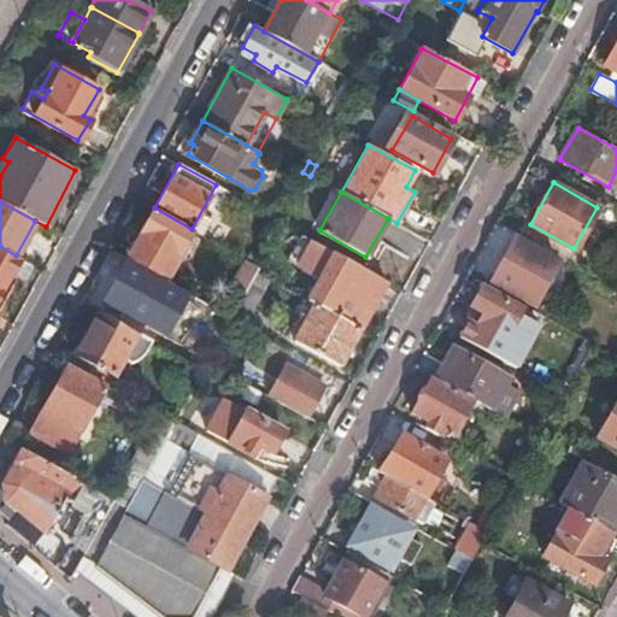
[(165,280),(192,229),(154,207),(141,231),(144,233),(141,239),(137,236),(127,258),(165,280)]
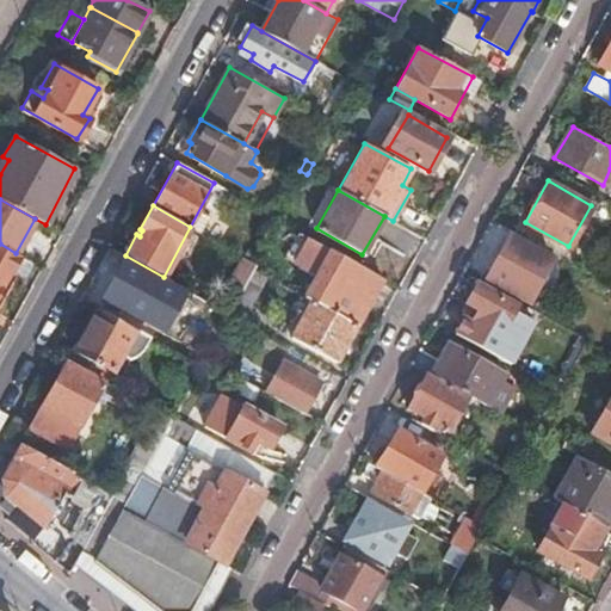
[(356,327),(382,279),(308,238),(294,261),(316,273),(303,296),(309,301),(356,327)]
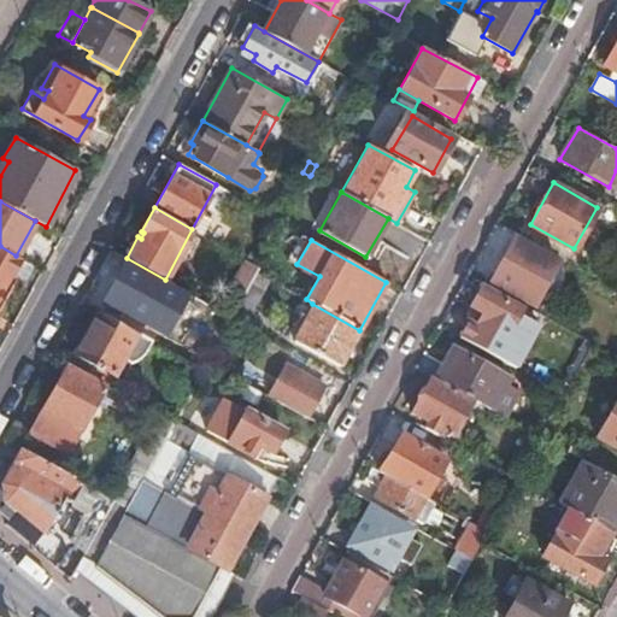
[(492,281),(530,303),(554,259),(530,247),(528,253),(511,244),(492,281)]
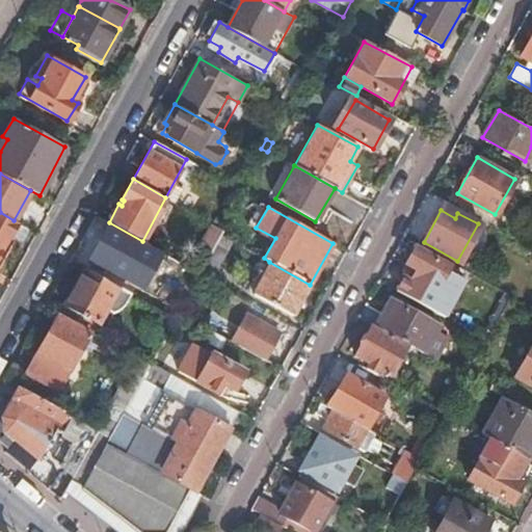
[(0,248),(6,237),(8,238),(17,222),(14,220),(0,212),(0,248)]
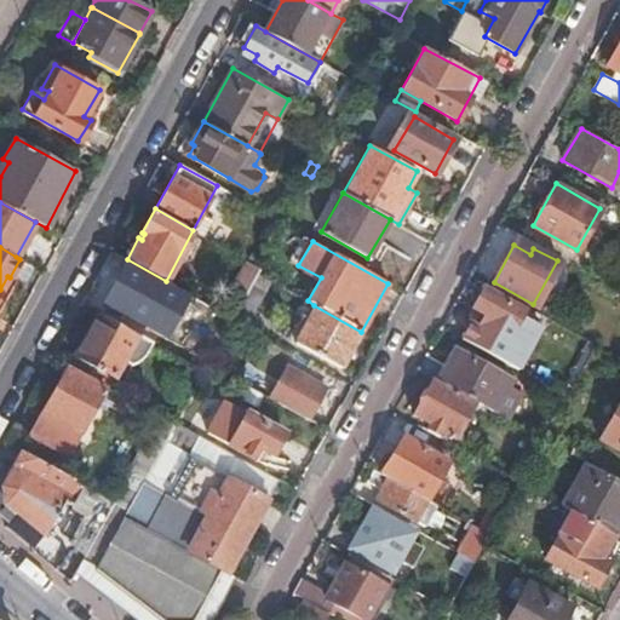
[(124,263),(103,302),(148,327),(159,306),(154,303),(166,283),(125,262),(124,263)]
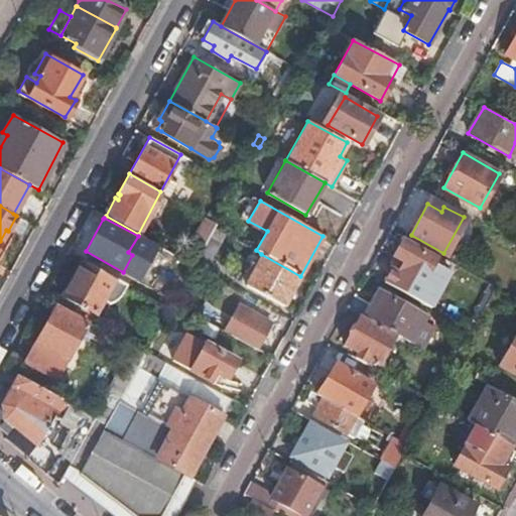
[(384,281),(413,297),(430,306),(448,271),(432,263),(434,258),(401,240),(393,256),(403,262),(398,271),(392,267),(384,281)]
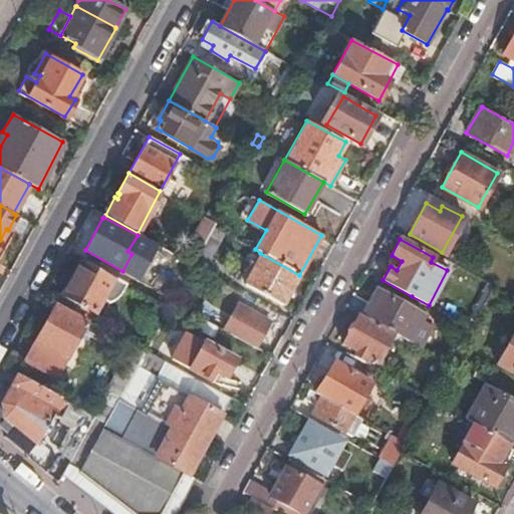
[(193,265),(203,246),(193,241),(183,259),(193,265)]
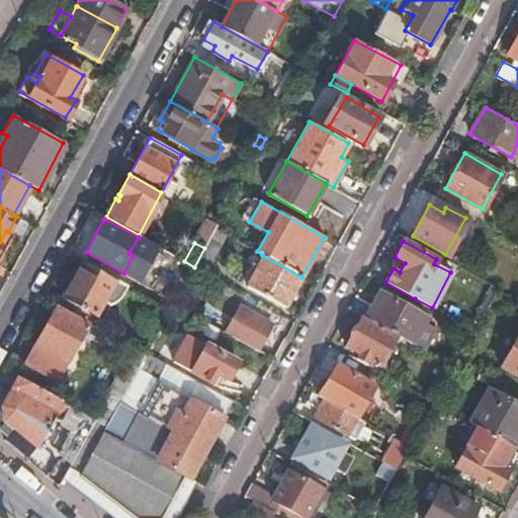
[(194,267),(203,272),(214,254),(204,248),(194,267)]
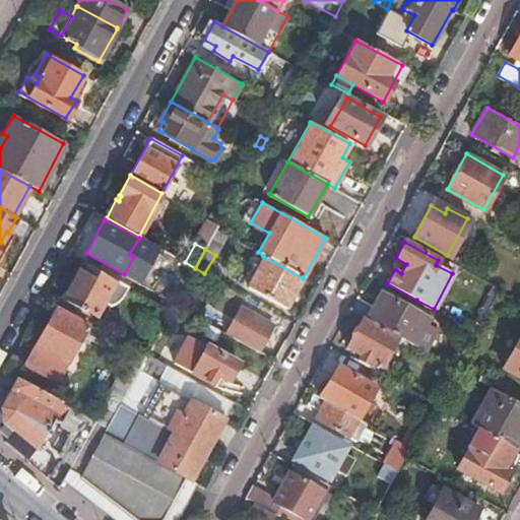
[(285,308),(303,278),(263,256),(246,285),(285,308)]
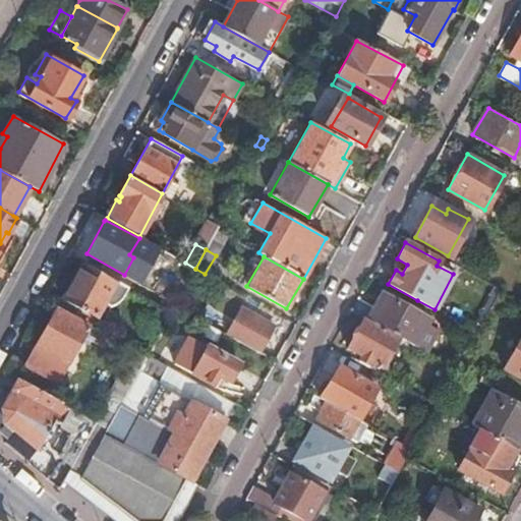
[(122,295),(127,288),(119,283),(117,285),(80,265),(59,303),(93,323),(111,288),(122,295)]
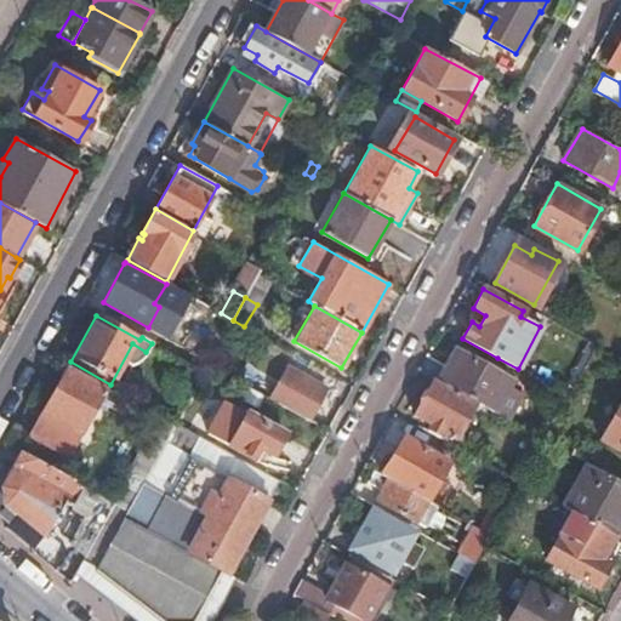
[(455,348),(438,380),(478,403),(494,411),(508,420),(522,393),(508,386),(511,380),(455,348)]
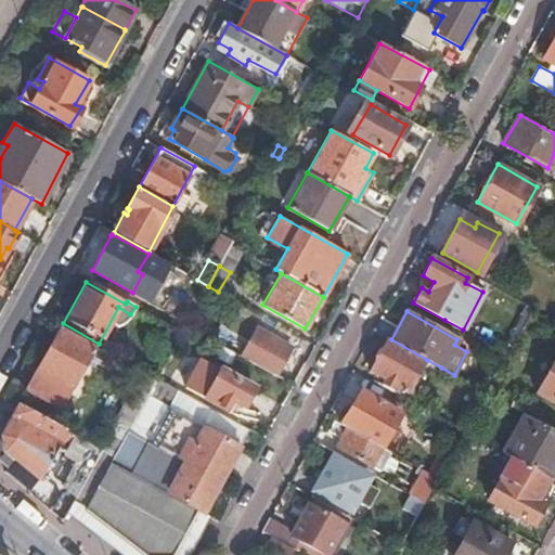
[(107,353),(92,345),(90,347),(60,330),(26,388),(60,407),(85,361),(89,353),(97,358),(103,362),(107,353)]
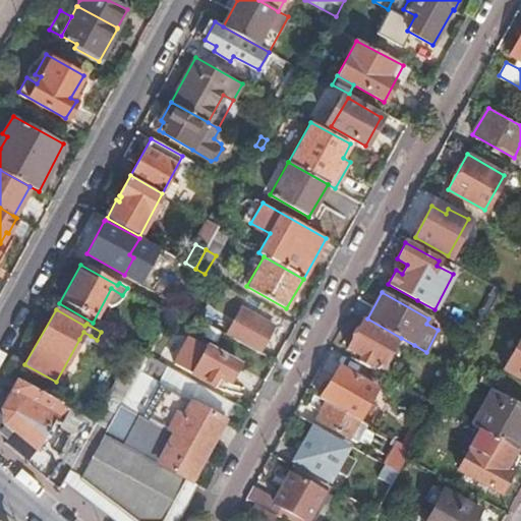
[(226,335),(258,353),(273,327),(240,309),(226,335)]
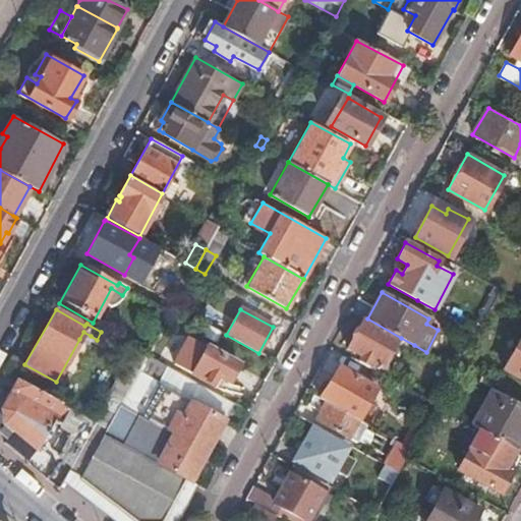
[(374,362),(384,368),(401,338),(367,319),(363,316),(347,346),(360,354),(357,360),(370,367),(374,362)]
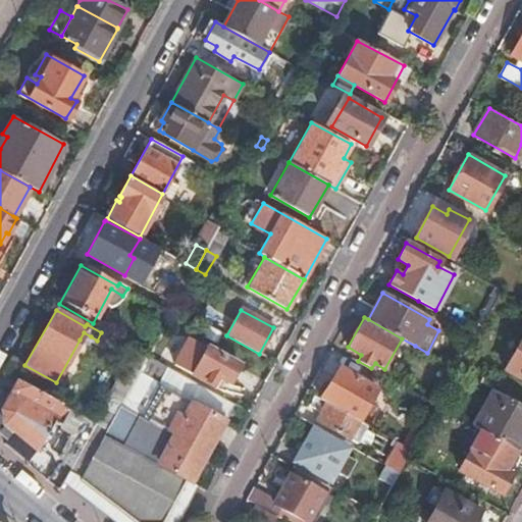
[(84,332),(80,340),(88,344),(91,336),(84,332)]
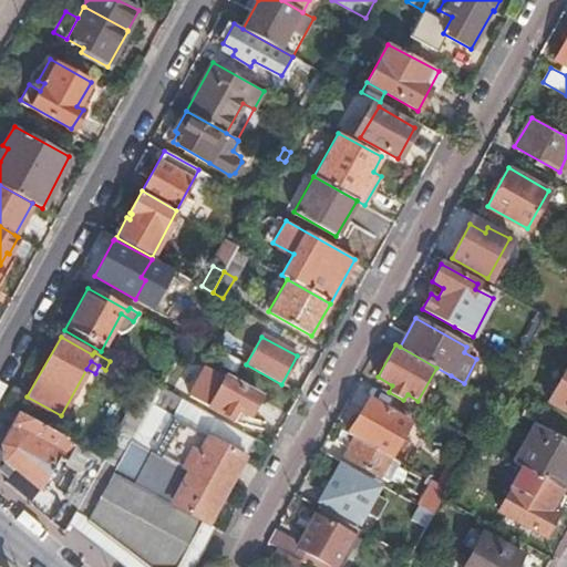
[(566,366),(548,400),(566,410),(566,366)]
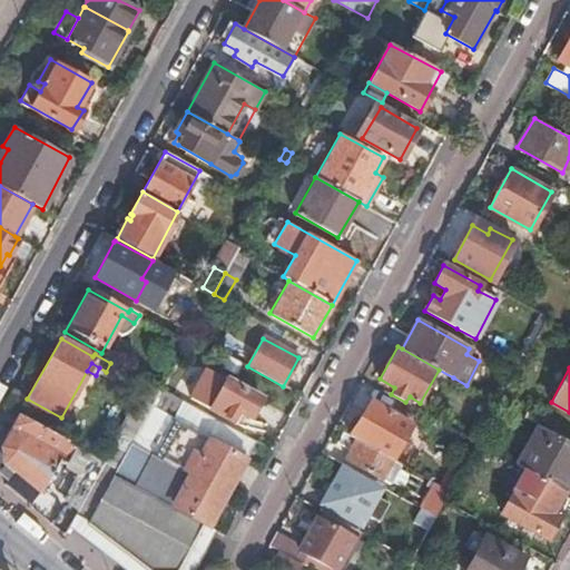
[(192,397),(234,422),(241,412),(251,419),(261,400),(208,370),(192,397)]
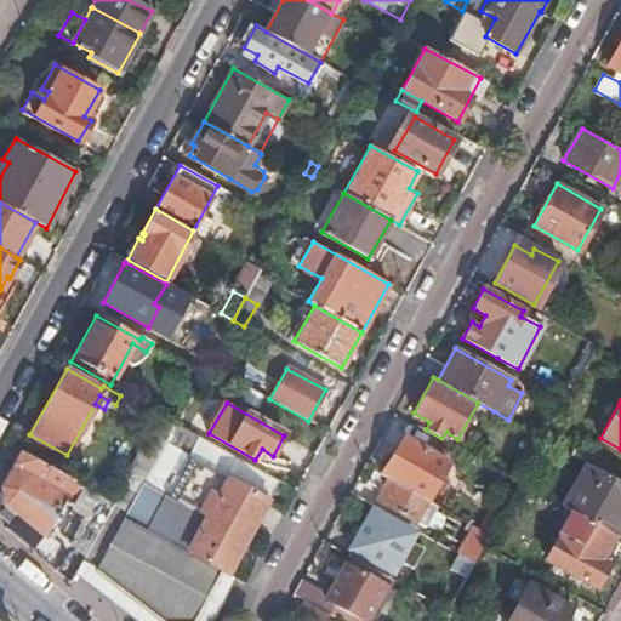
[(84,553),(84,554),(95,567),(123,516),(143,479),(164,443),(174,426),(158,417),(112,503),(84,553)]
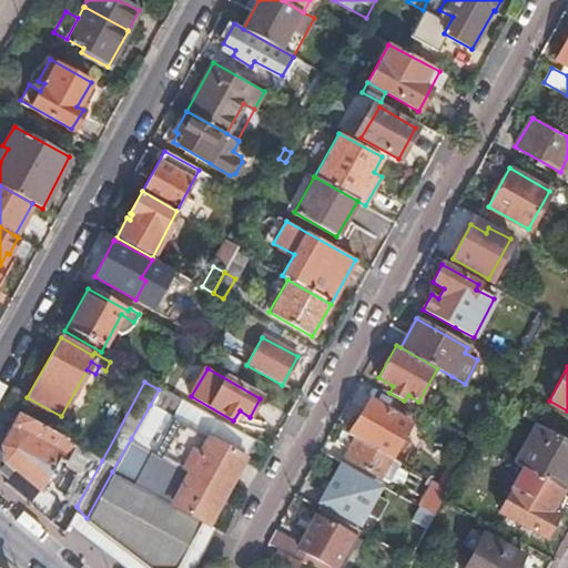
[(209,526),(254,439),(170,393),(160,387),(159,389),(150,405),(131,438),(112,472),(87,518),(85,520),(148,567),(176,567),(202,523),(209,526)]
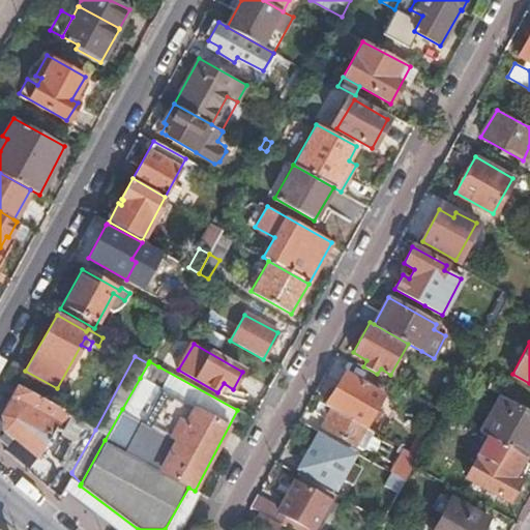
[(377,374),(387,380),(390,375),(381,369),(377,374)]
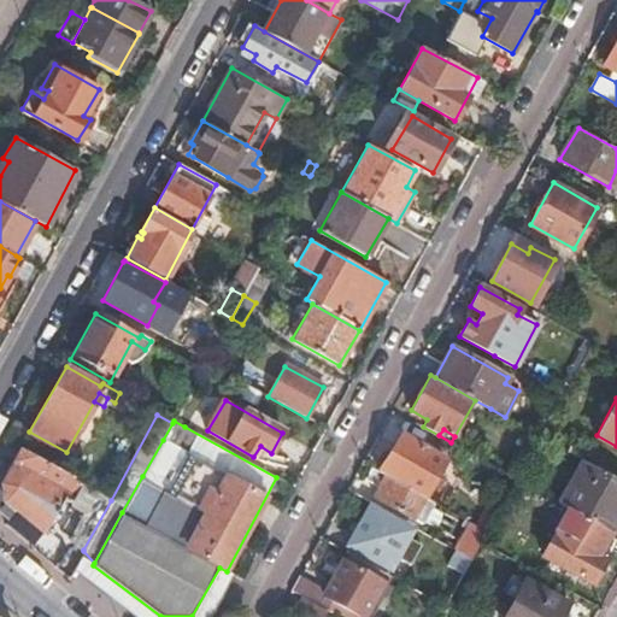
[(380,471),(424,497),(445,458),(404,435),(380,471)]
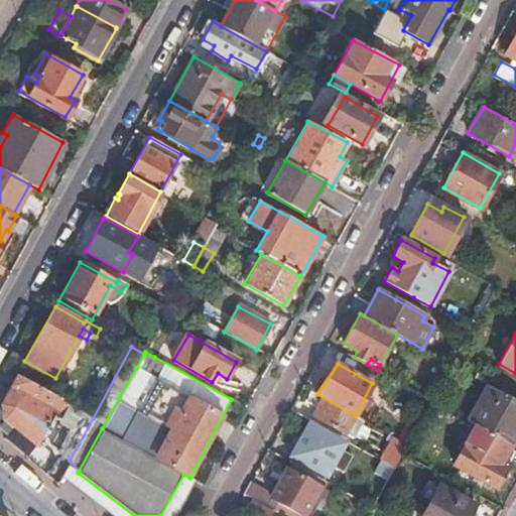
[(69,404),(17,375),(2,402),(4,417),(35,442),(51,415),(59,419),(69,404)]
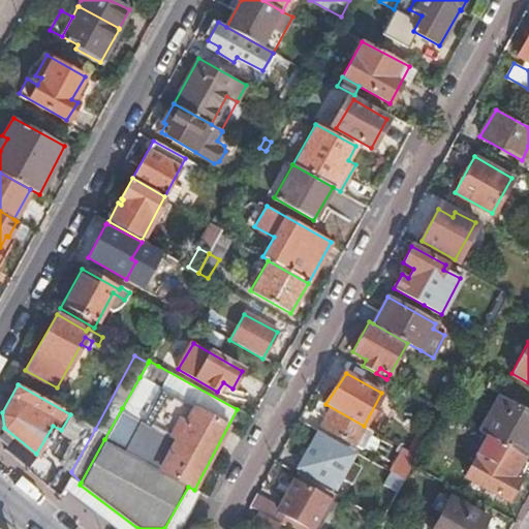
[(523,456),(526,457),(528,450),(528,411),(499,395),(479,431),(488,435),(523,456)]
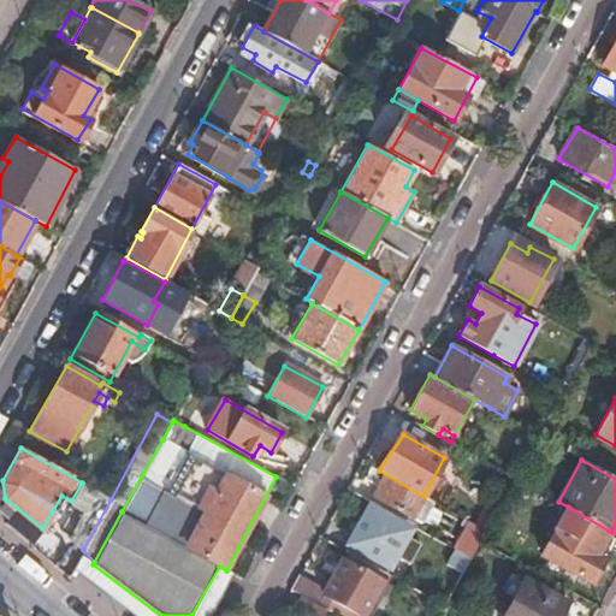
[(424,496),(379,471),(372,467),(367,478),(379,484),(373,496),(413,516),(424,496)]
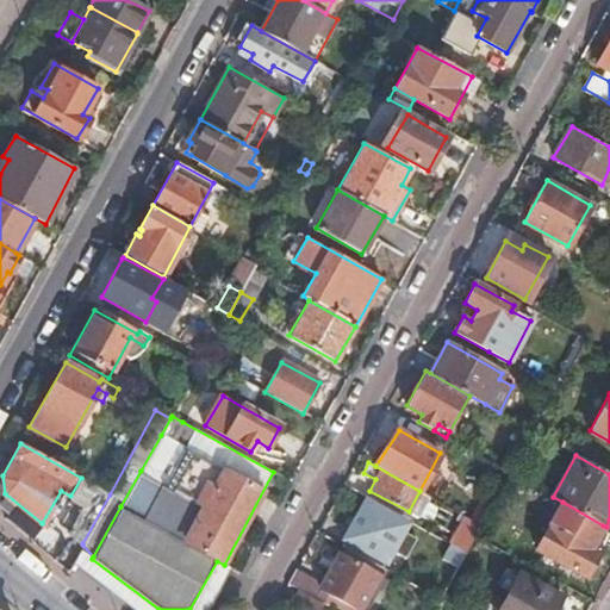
[(69,533),(82,543),(110,495),(94,485),(69,533)]
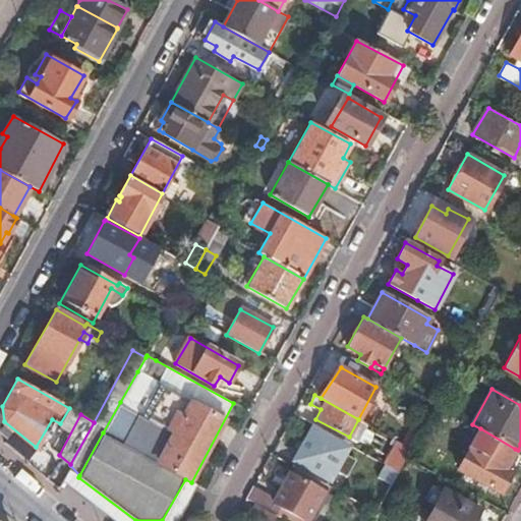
[(346,454),(350,446),(312,425),(297,451),(301,453),(296,461),(303,465),(303,466),(331,481),(337,470),(347,476),(356,459),(346,454)]
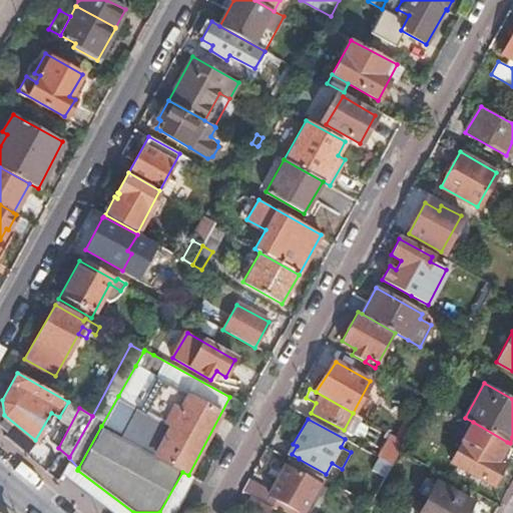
[(495,462),(507,442),(473,422),(451,461),(493,485),(504,466),(495,462)]
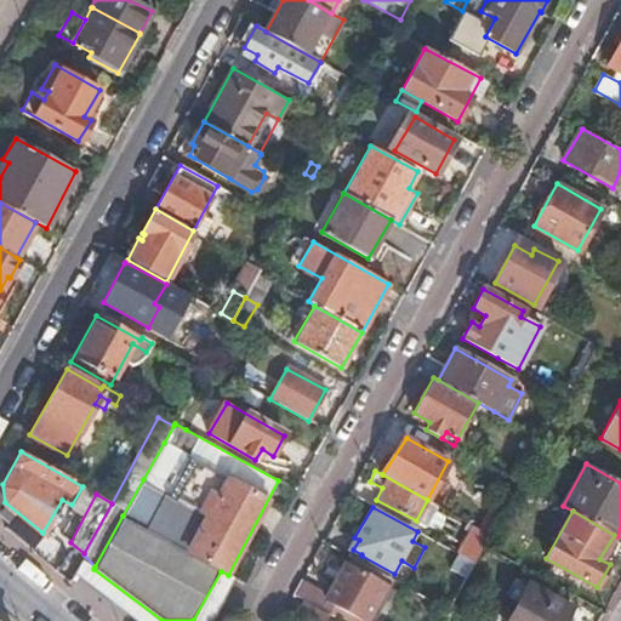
[(476,560),(484,545),(490,534),(474,525),(460,553),(476,560)]
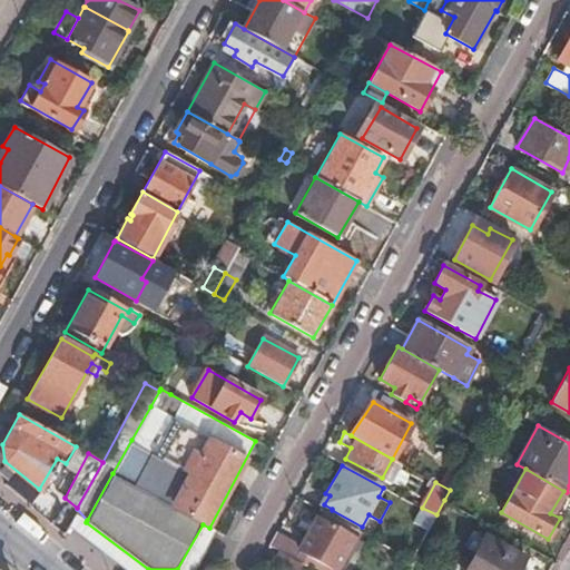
[(436,514),(422,508),(414,521),(428,529),(436,514)]
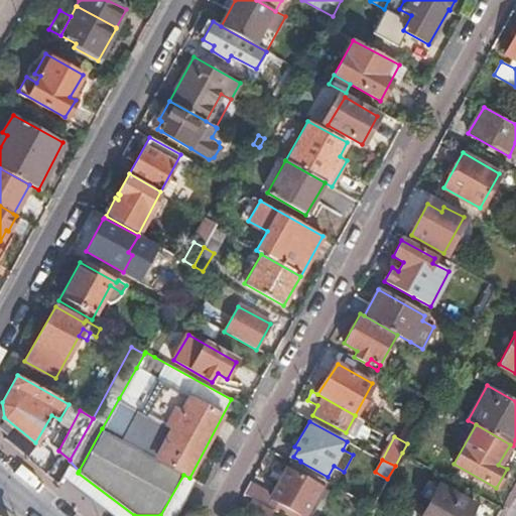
[(271,498),(303,515),(310,515),(320,498),(321,499),(327,490),(288,469),(271,498)]
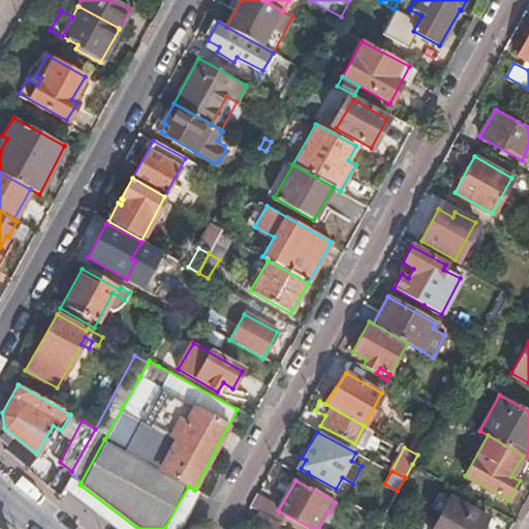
[(137,528),(80,485),(72,497),(112,528),(179,528),(196,499),(199,493),(194,490),(188,487),(164,528),(137,528)]
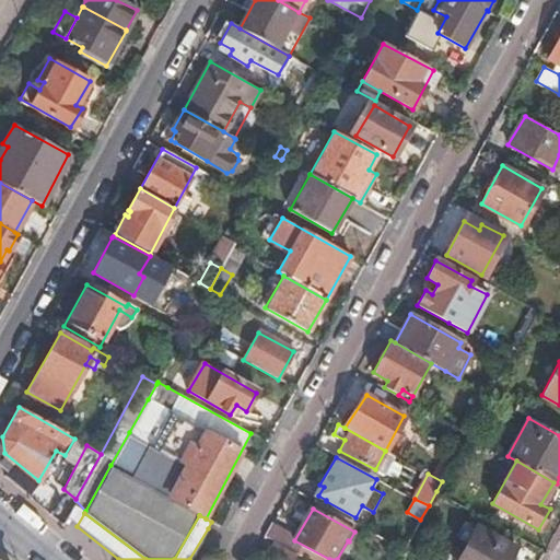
[(458,559),(508,559),(515,548),(477,527),(458,559)]
